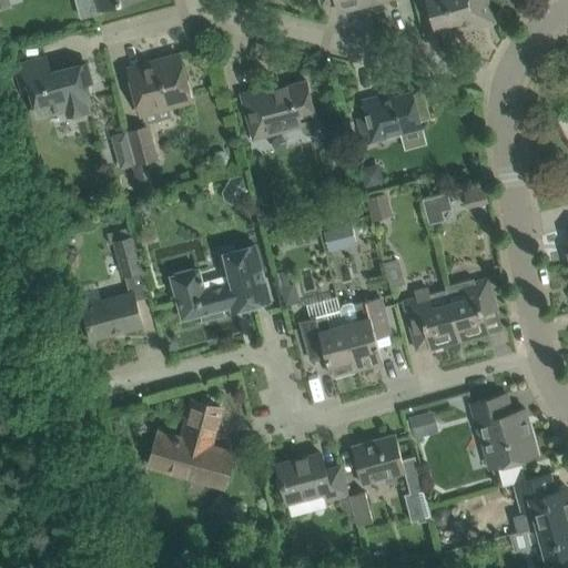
[(99,8),(128,0),(74,0),(80,19),(100,13),(99,8)]
